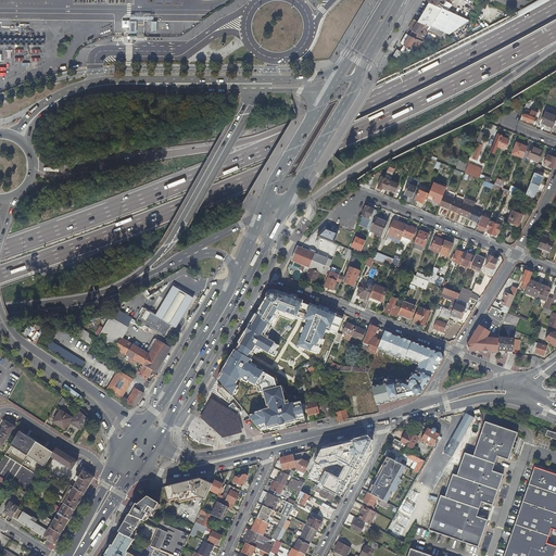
[(441,8),(428,2),(426,5),(438,12),(441,8)]
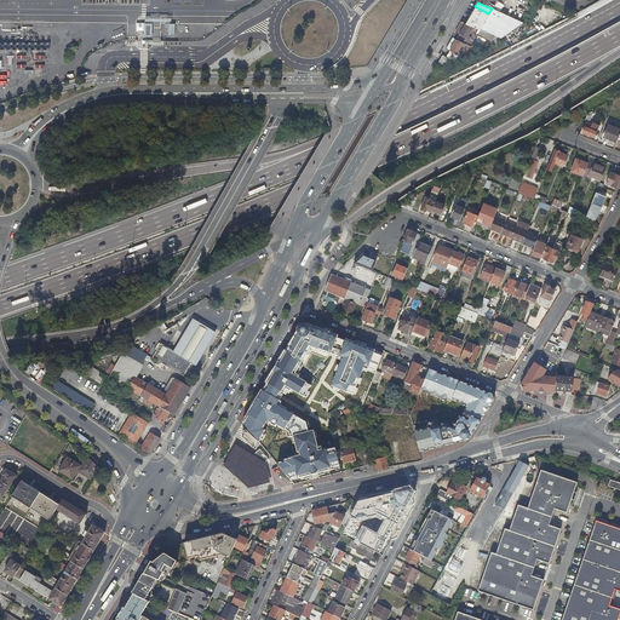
[(475,6),(464,24),(478,29),(488,13),(475,6)]
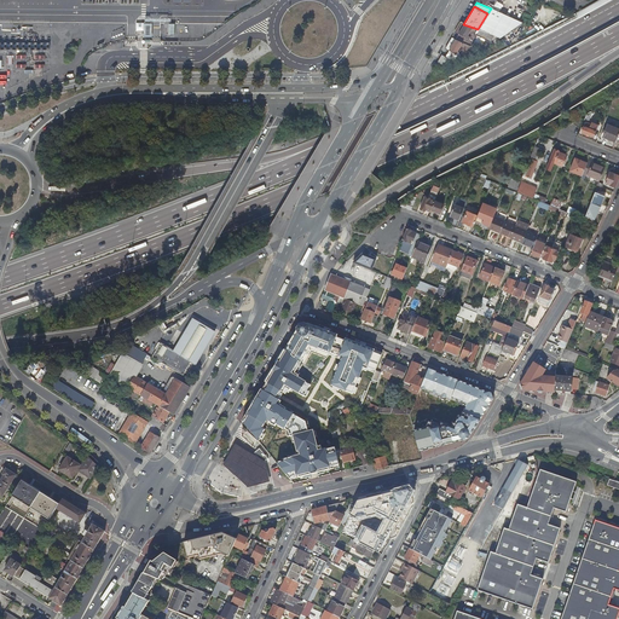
[(457,35),(463,24),(460,22),(453,33),(457,35)]
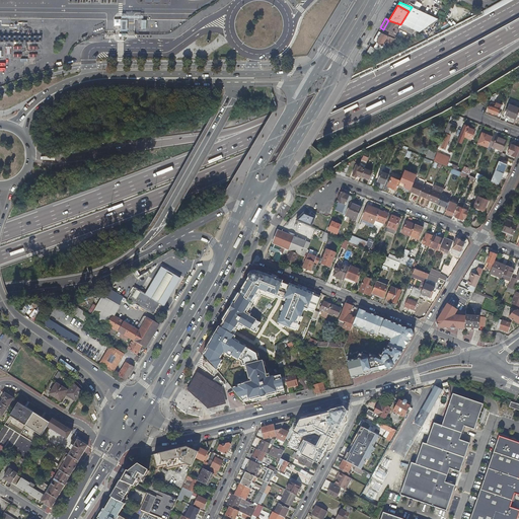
[(400,24),(388,20),(383,29),(382,30),(381,33),(394,39),(399,29),(402,30),(404,26),(400,24)]
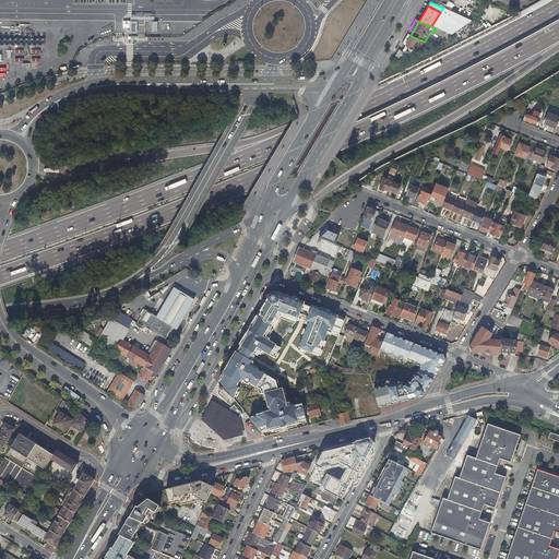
[(445,33),(436,28),(433,33),(441,37),(441,36),(443,37),(445,33)]
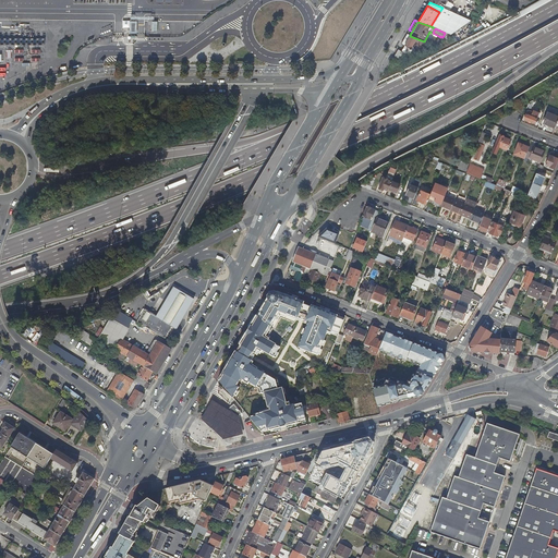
[(411,33),(408,32),(402,41),(405,43),(410,36),(411,33)]
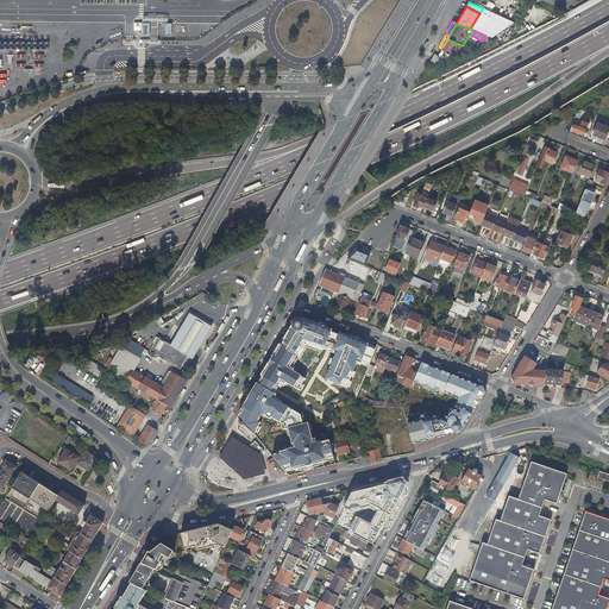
[(463,45),(447,39),(443,46),(439,52),(438,55),(439,55),(444,57),(451,60),(463,54),(458,51),(460,48),(468,51),(471,49),(463,45)]
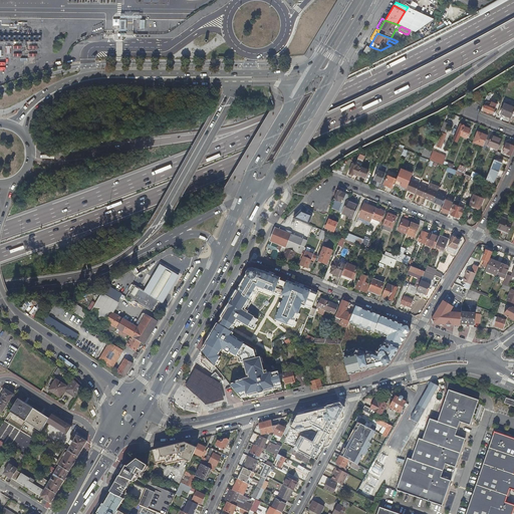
[(482,110),(491,114),(496,104),(490,102),(490,104),(485,102),(482,110)]
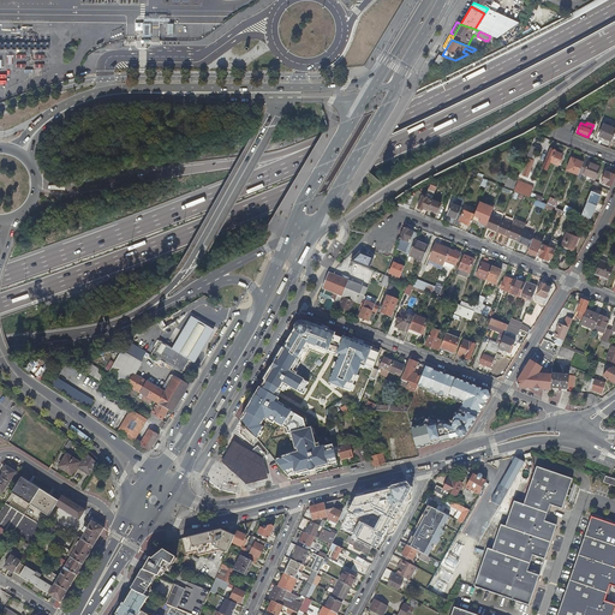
[(610,142),(614,130),(614,129),(603,124),(598,136),(610,142)]
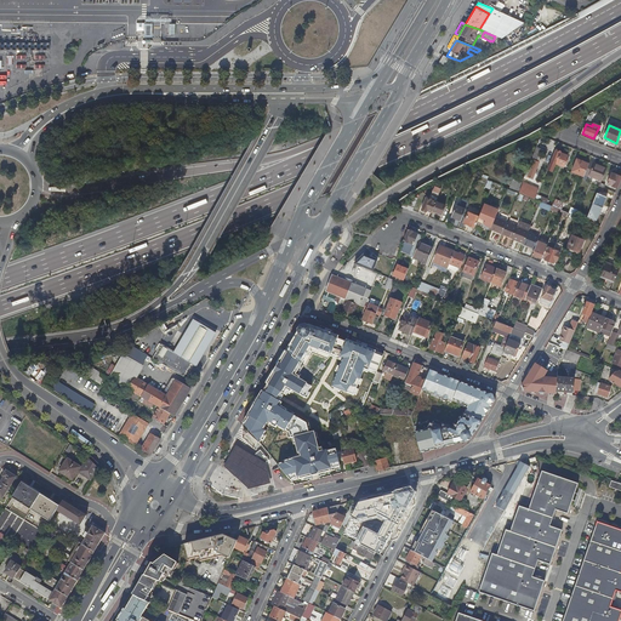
[(554,149),(546,169),(552,170),(554,163),(563,166),(567,155),(560,153),(562,152),(554,149)]
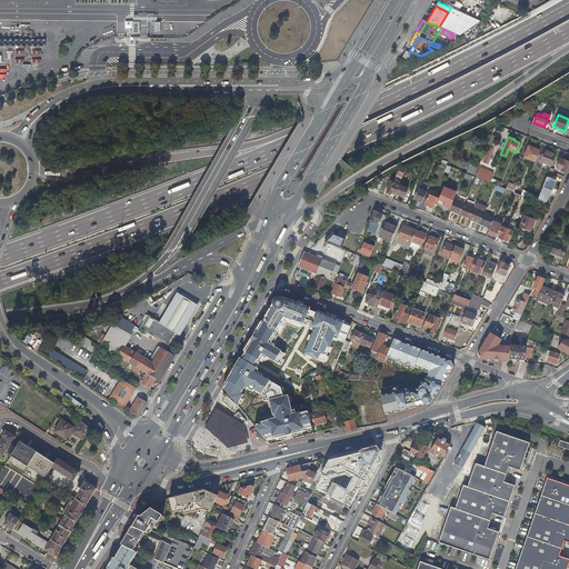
[(522,157),(533,162),(539,150),(528,146),(522,157)]
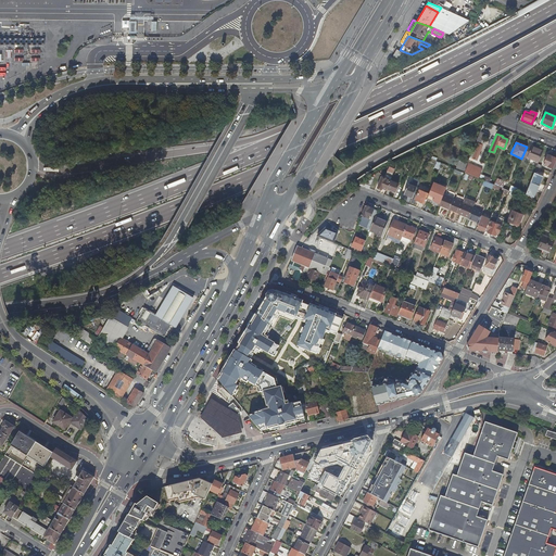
[(529,142),(523,156),(528,159),(529,156),(538,160),(540,154),(538,154),(541,147),(529,142)]
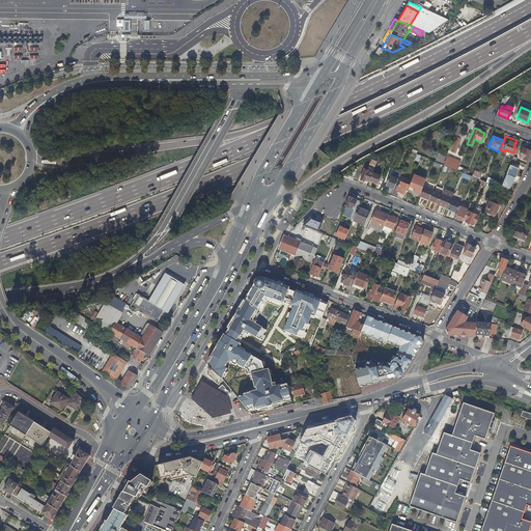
[(456,137),(450,151),(454,154),(460,139),(456,137)]
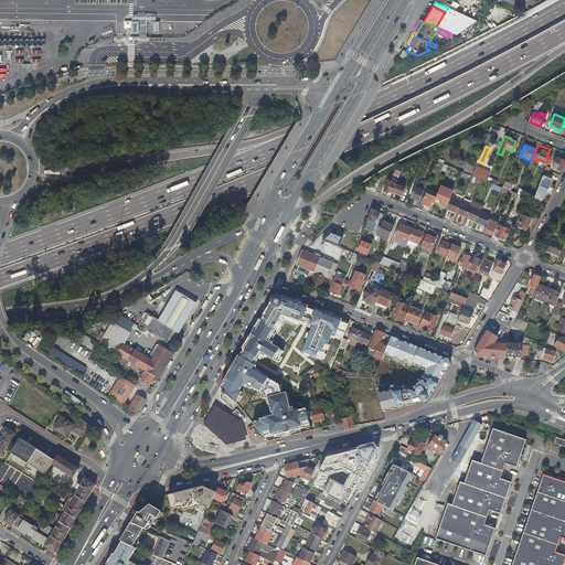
[(564,160),(556,157),(552,168),(561,171),(564,160)]
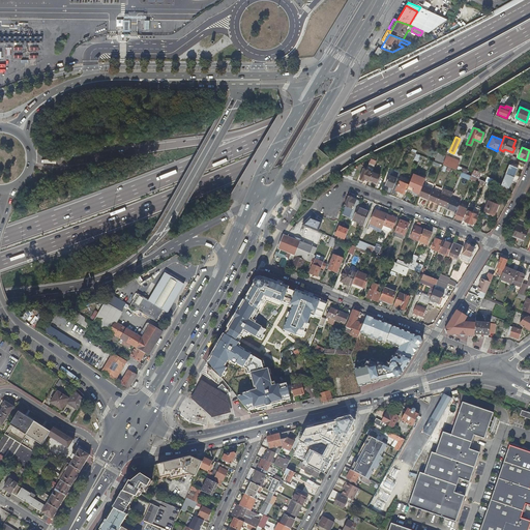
[(434,159),(442,164),(443,159),(445,156),(437,153),(434,159)]
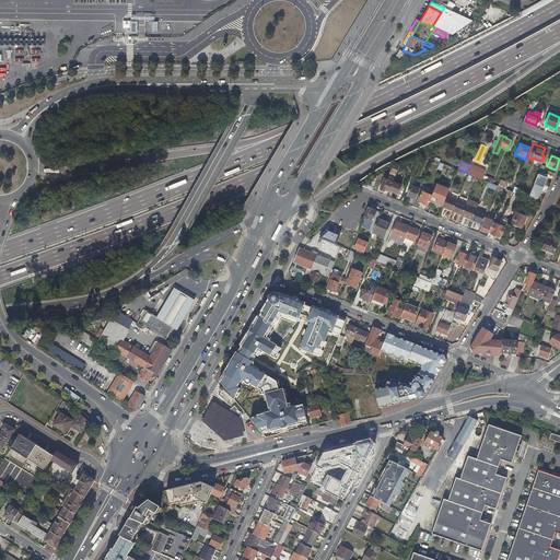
[(385,188),(388,190),(388,189),(392,181),(397,167),(392,165),(386,178),(383,177),(378,188),(384,190),(385,188)]
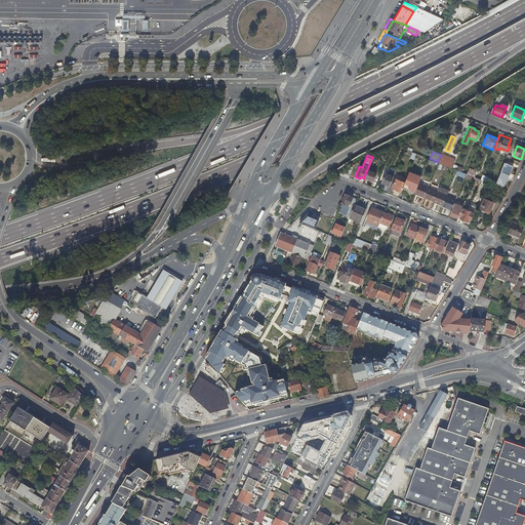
[(438,162),(437,163),(441,164),(442,164),(451,167),(452,165),(453,163),(452,163),(443,159),(439,158),(438,162)]
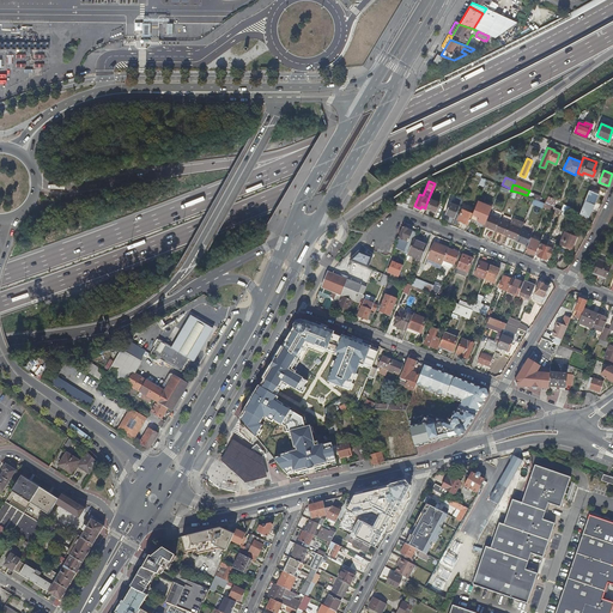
[(589,190),(586,200),(594,204),(598,194),(589,190)]
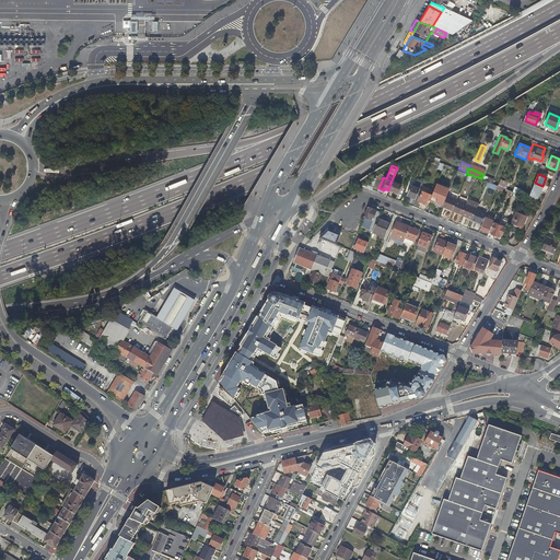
[(375,177),(373,176),(358,184),(371,189),(375,177)]
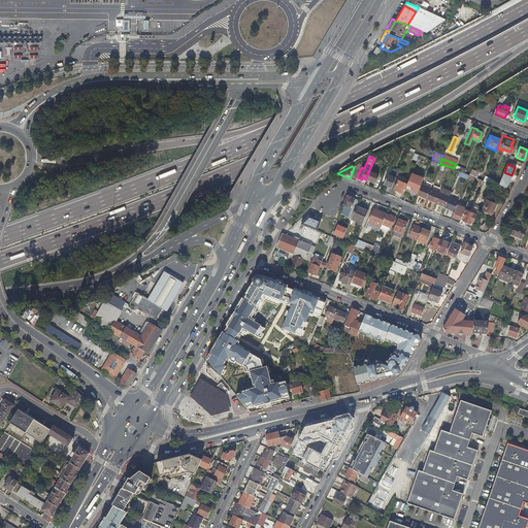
[(471,169),(468,175),(476,178),(479,172),(471,169)]
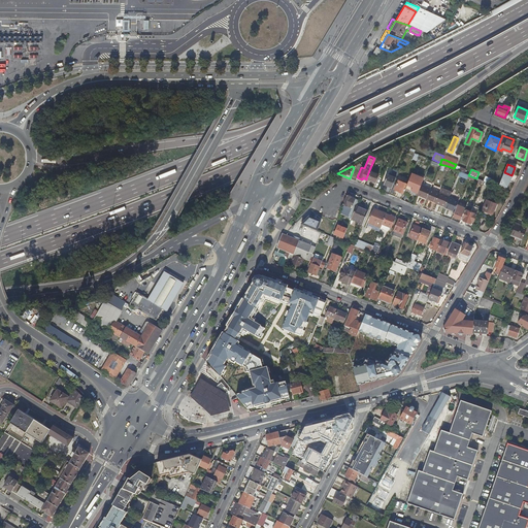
[(369,170),(366,178),(373,182),(376,173),(369,170)]
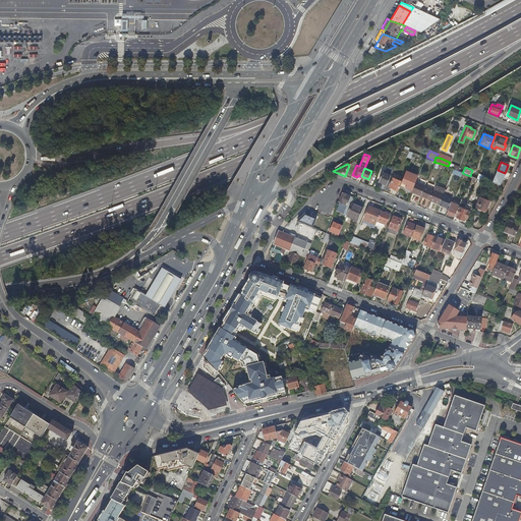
[(413,182),(416,175),(405,170),(400,180),(399,184),(406,187),(408,183),(412,185),(413,182)]
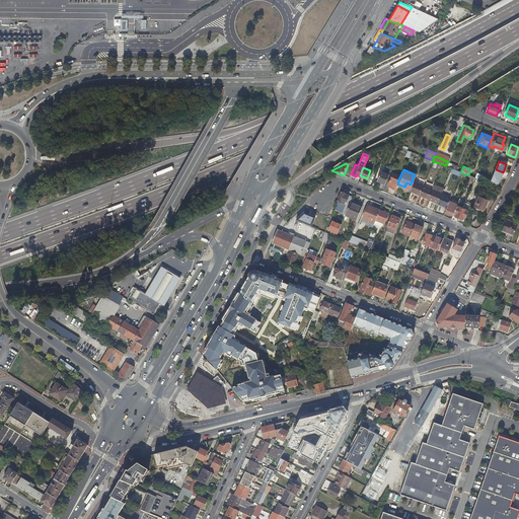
[(503,172),(496,169),(491,181),(498,184),(503,172)]
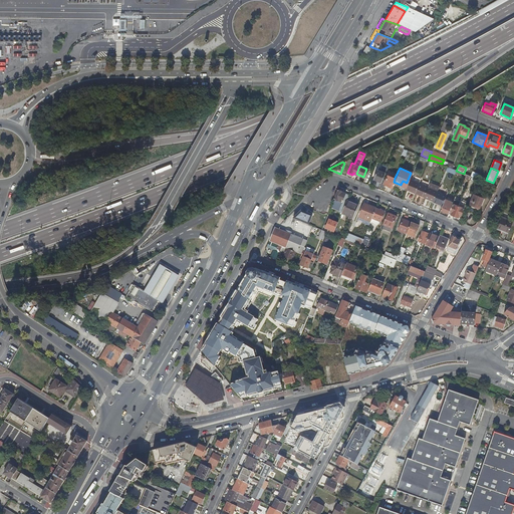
[(372,179),(379,182),(383,172),(378,170),(376,169),(372,179)]
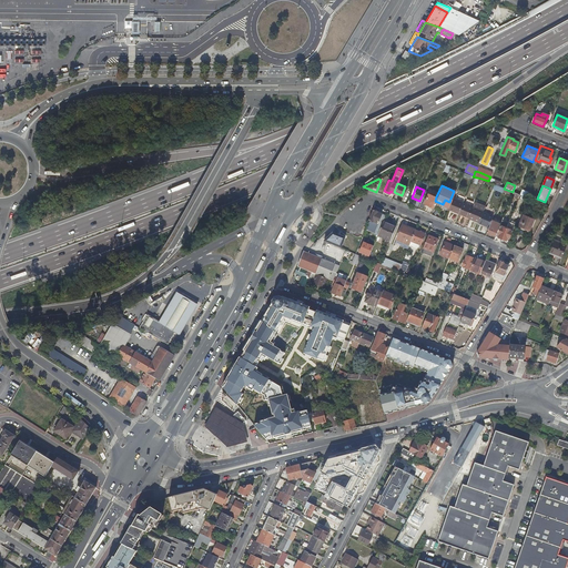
[(423,203),(433,208),(435,201),(436,196),(427,193),(423,203)]
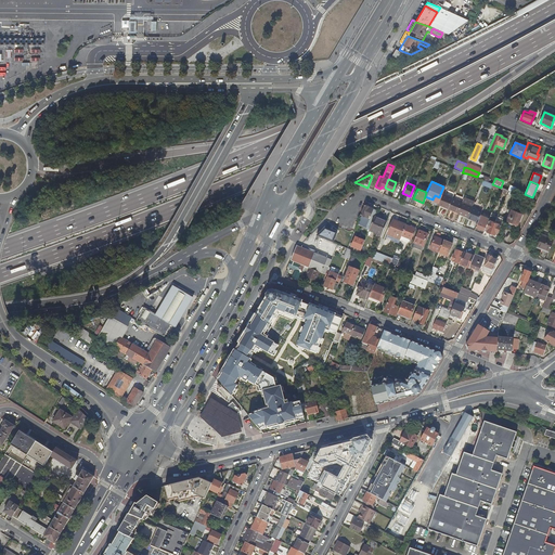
[(436,205),(446,208),(450,198),(440,194),(439,197),(438,202),(436,205)]
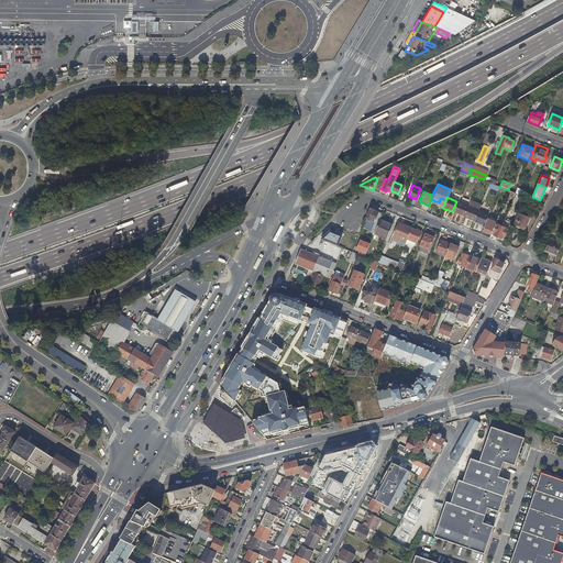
[(456,201),(452,211),(463,216),(467,206),(456,201)]
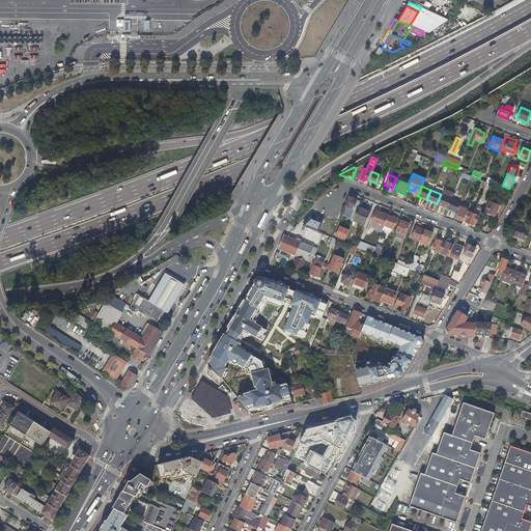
[(441,194),(437,203),(446,207),(450,198),(450,197),(441,193),(441,194)]
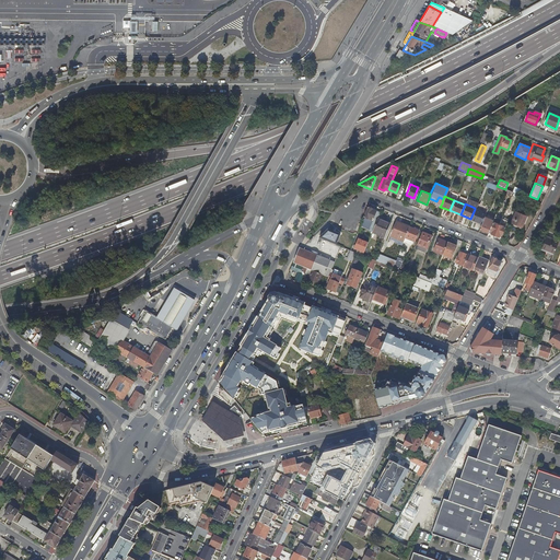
[(365,230),(371,232),(376,219),(380,212),(366,207),(362,218),(370,220),(365,230)]
